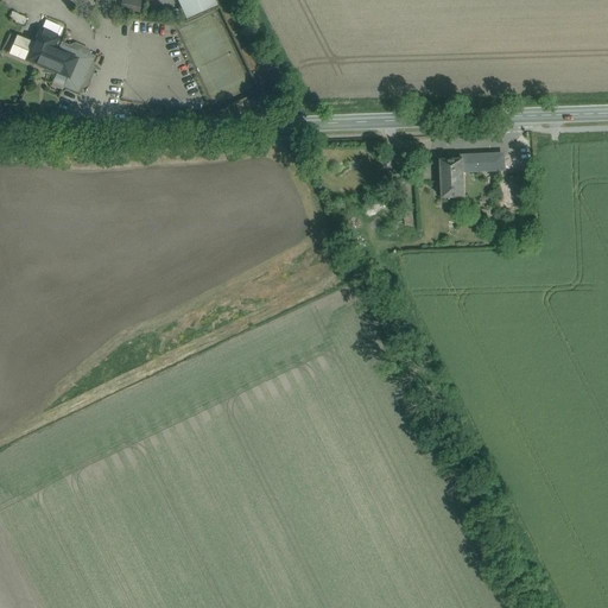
[(141,0),(122,0),(122,2),(120,1),(120,5),(121,5),(121,8),(139,12),(141,0)]
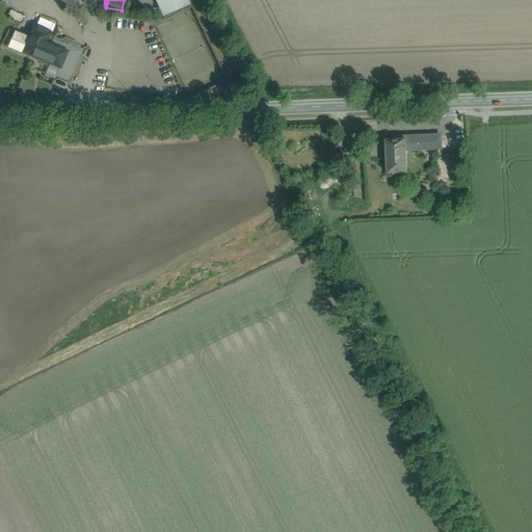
[(155,0),(163,17),(190,5),(187,0),(155,0)]
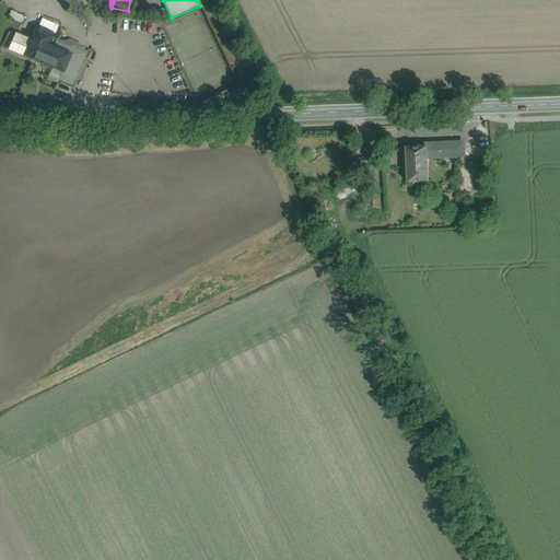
[(22,23),(24,16),(11,11),(9,18),(22,23)]
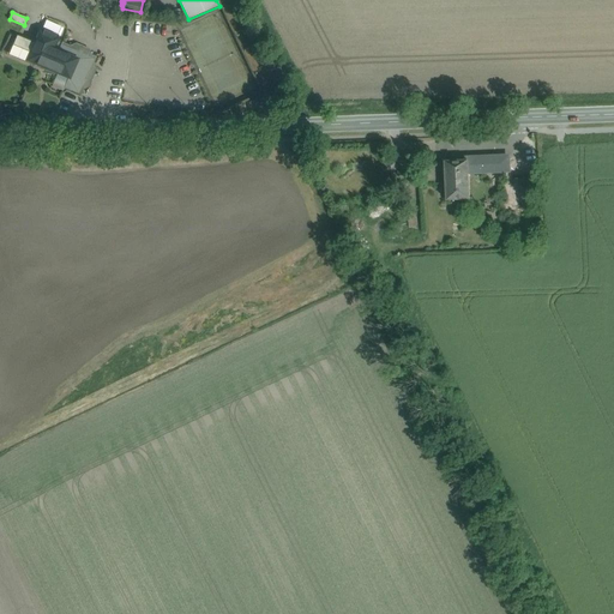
[(52,49),(58,36),(42,29),(35,46),(25,42),(19,56),(50,71),(52,68),(56,71),(56,72),(70,78),(62,95),(77,101),(83,88),(82,86),(94,59),(80,53),(77,60),(52,49)]
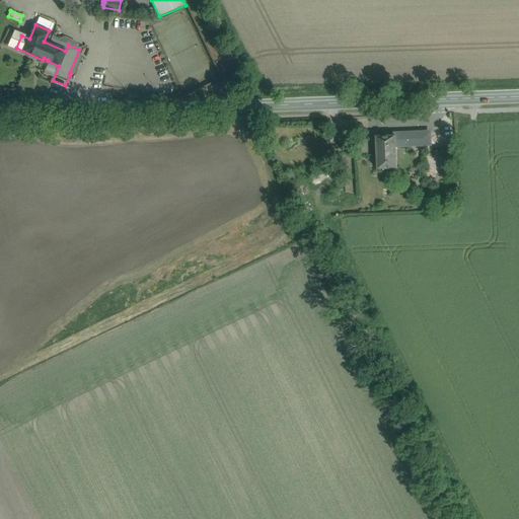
[(426,136),(395,137),(396,147),(430,146),(430,135),(426,136)]
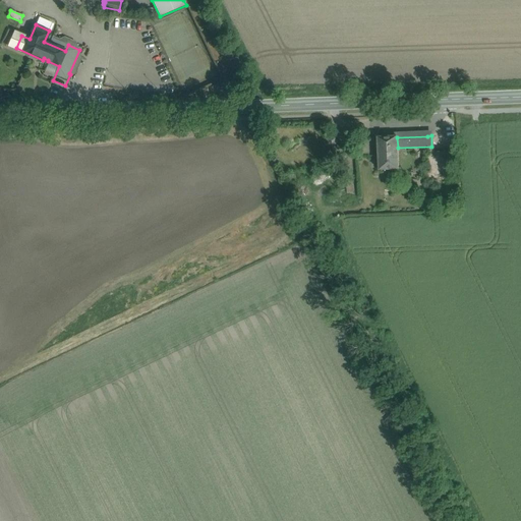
[(397,137),(378,138),(379,171),(399,170),(398,148),(397,137)]
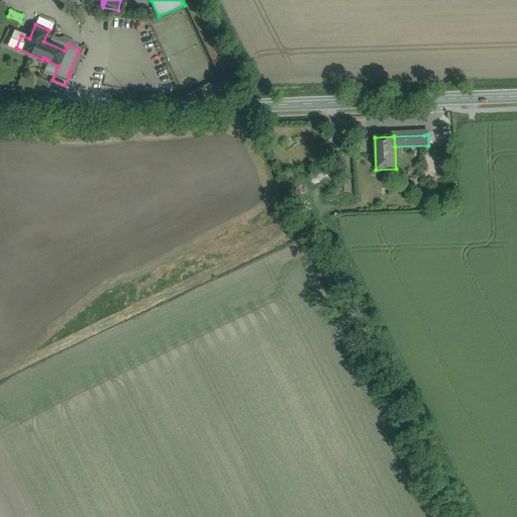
All buildings are outlined.
